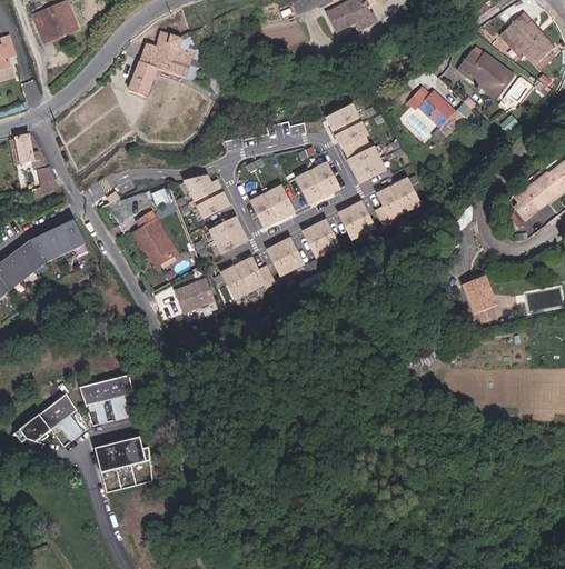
[(67,0),(30,16),(42,45),(79,29),(67,0)]
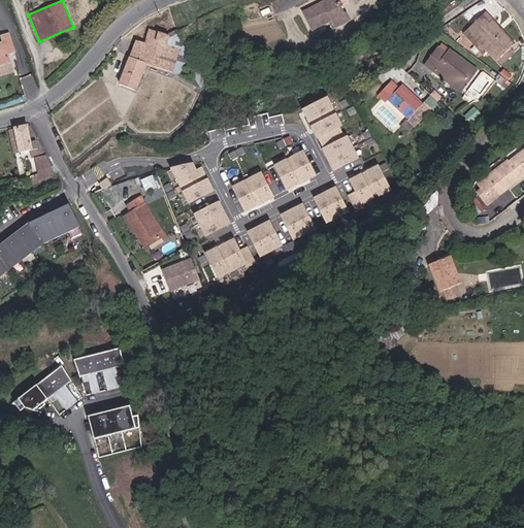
[(303,0),(269,0),(268,1),(273,12),(303,0)]
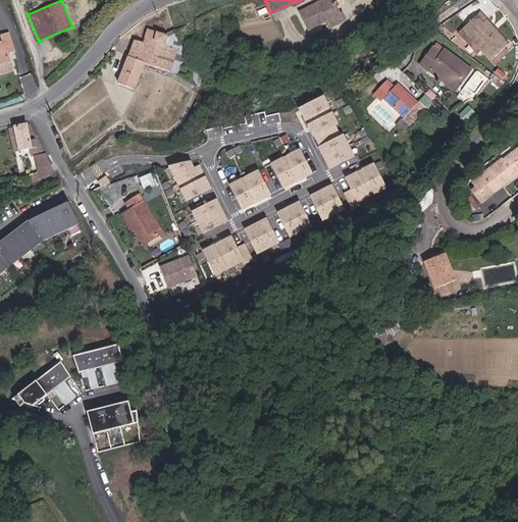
[(315,1),(299,8),(309,30),(326,20),(329,28),(347,19),(343,12),(340,13),(332,0),(323,0),(316,3),(315,1)]
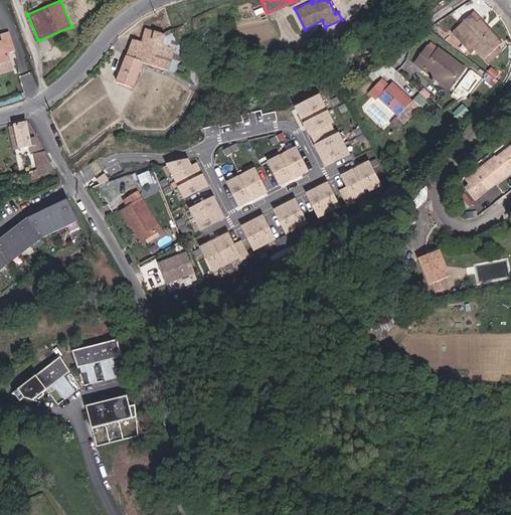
[(470,17),(452,33),(470,52),(474,49),(486,62),(504,46),(481,21),(477,25),(470,17)]
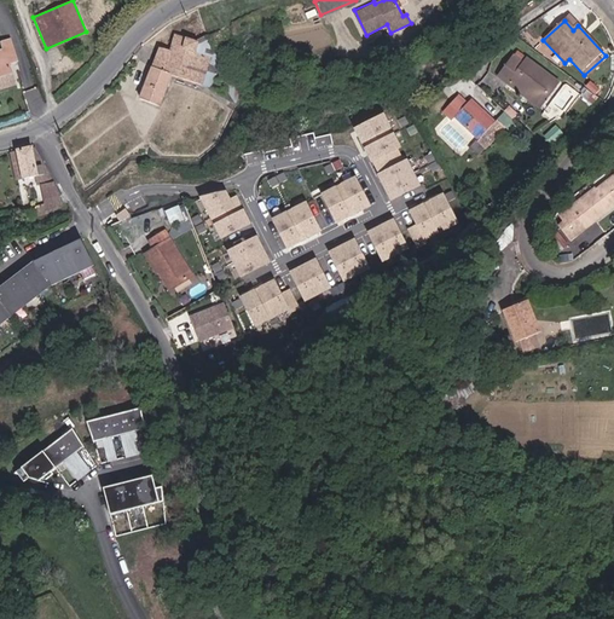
[(167,48),(158,46),(150,68),(139,99),(158,105),(169,75),(201,86),(210,56),(196,51),(200,42),(173,34),(167,48)]
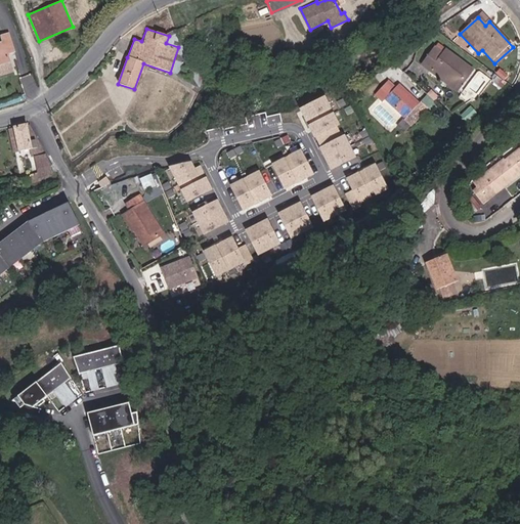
[(0,75),(12,71),(7,53),(14,51),(8,34),(2,36),(4,43),(0,43),(0,75)]
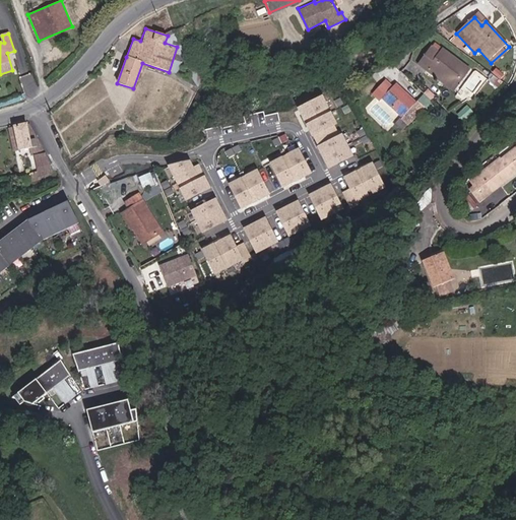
[(417,65),(427,72),(429,68),(454,86),(467,69),(442,51),(440,53),(431,47),(417,65)]
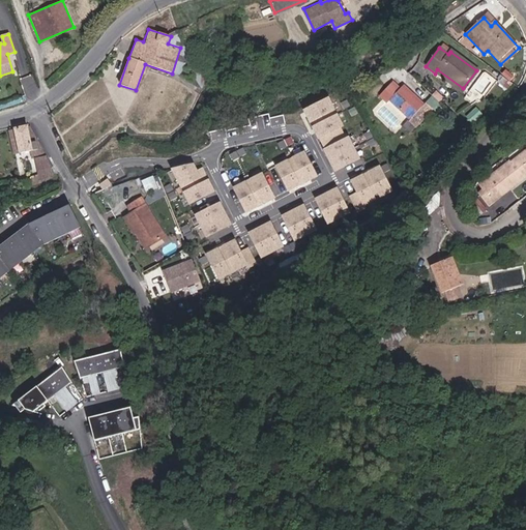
[(460,92),(463,88),(437,69),(435,74),(460,92)]
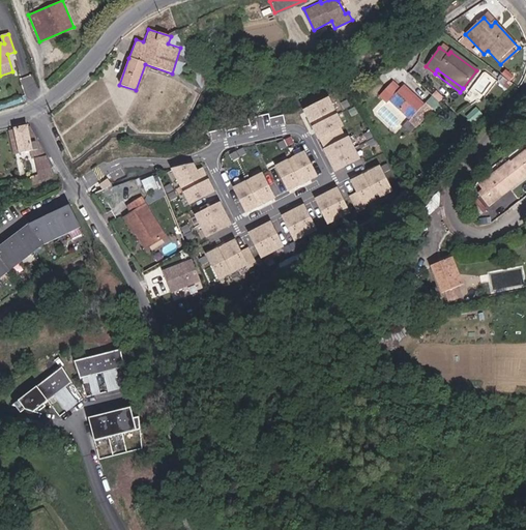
[(403,86),(400,88),(392,82),(378,96),(386,104),(389,101),(410,120),(416,125),(432,109),(426,102),(424,105),(403,86)]
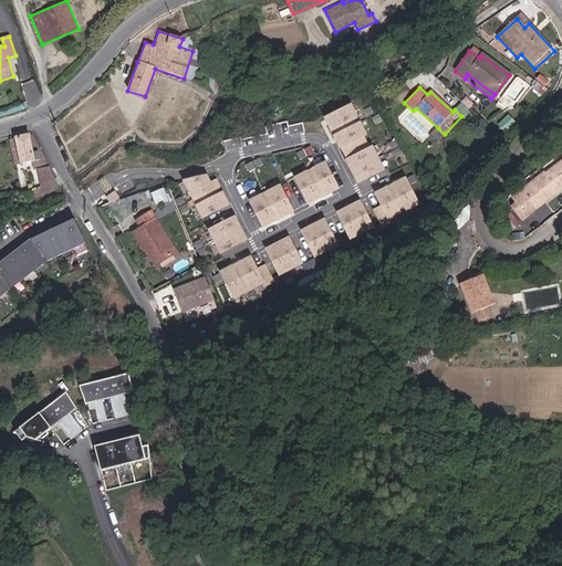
[(339,143),(363,129),(347,101),(323,114),(339,143)]
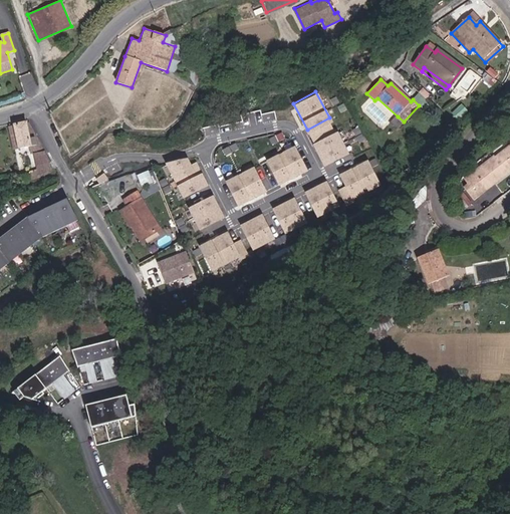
[(391,123),(397,129),(404,121),(398,116),(391,123)]
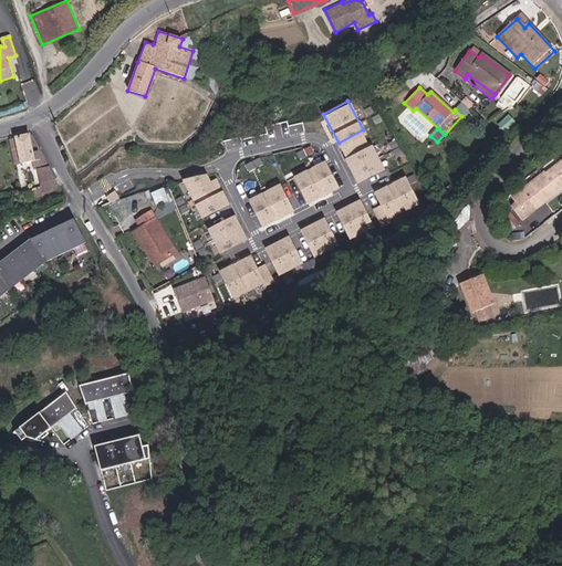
[(38,159),(25,136),(10,139),(16,165),(38,159)]
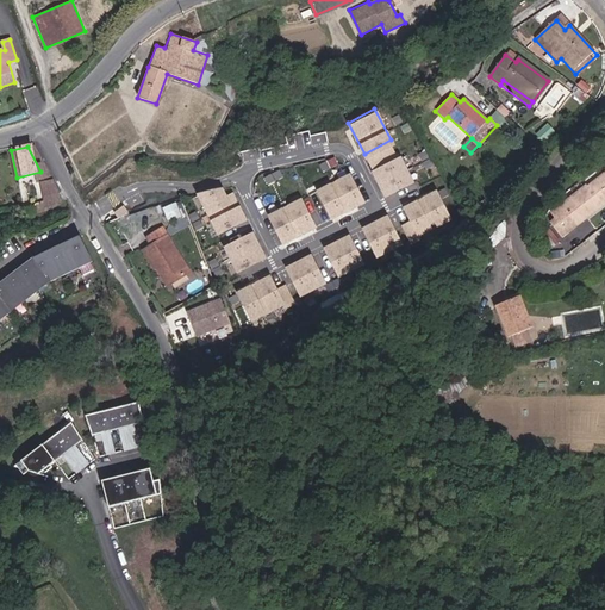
[(372,168),(384,191),(411,178),(398,154),(372,168)]
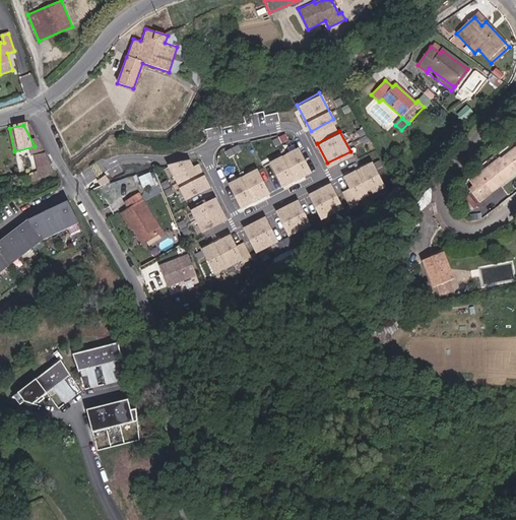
[(309,169),(297,145),(269,159),(281,183),(309,169)]
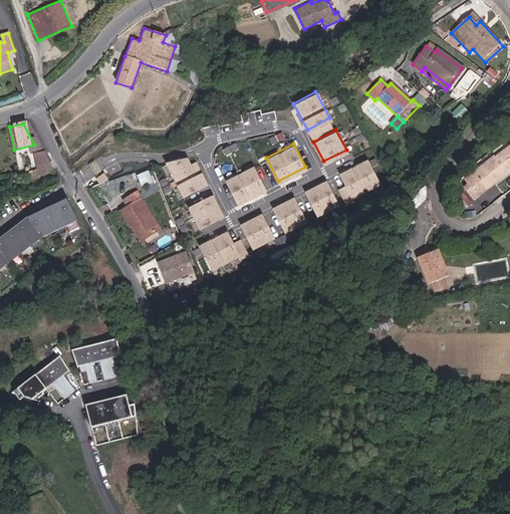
[(485,189),(509,169),(509,146),(509,145),(495,157),(494,156),(472,173),(485,189)]
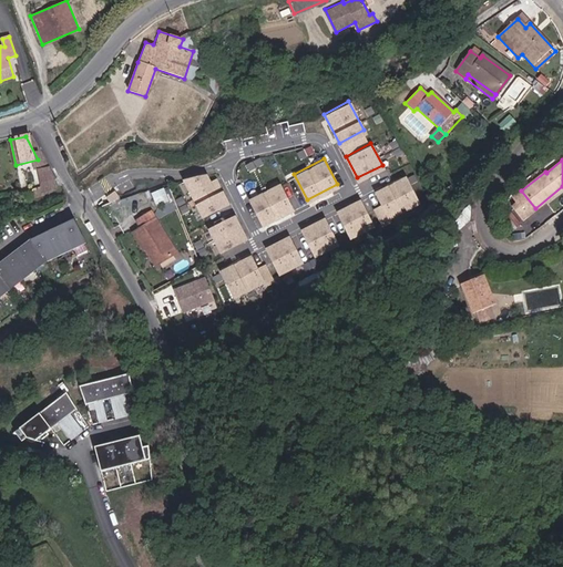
[(54,179),(48,168),(36,172),(38,183),(54,179)]
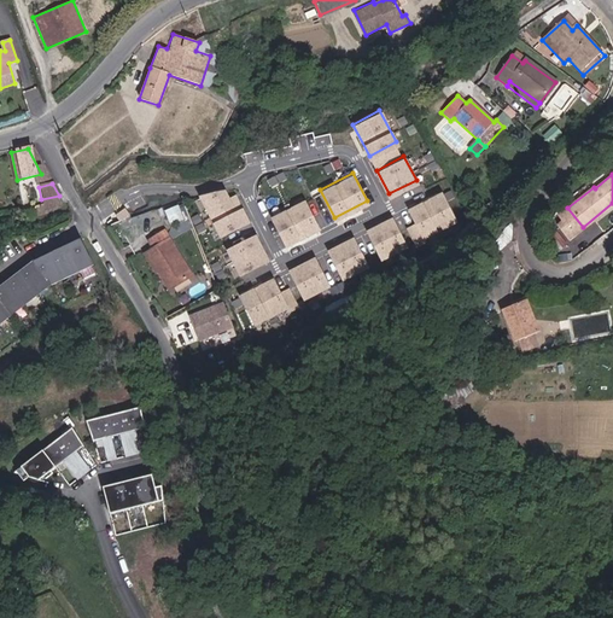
[(220,233),(247,219),(233,193),(227,197),(223,188),(199,193),(220,233)]
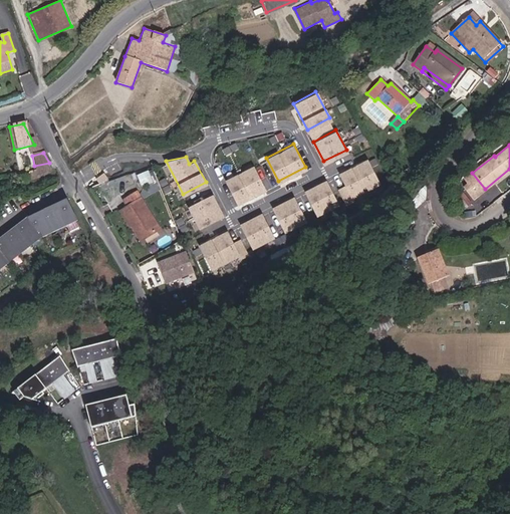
[(339,186),(344,197),(346,200),(353,196),(351,193),(378,180),(366,157),(340,171),(346,182),(339,186)]
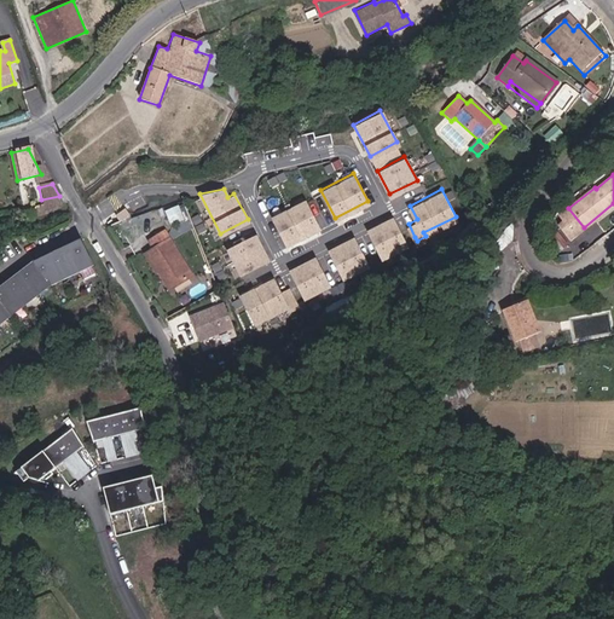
[(318,226),(303,198),(272,215),(285,243),(318,226)]
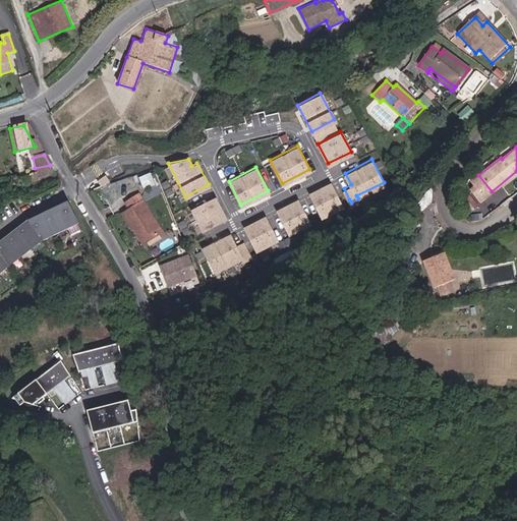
[(330,180),(309,191),(322,214),(342,204),(330,180)]
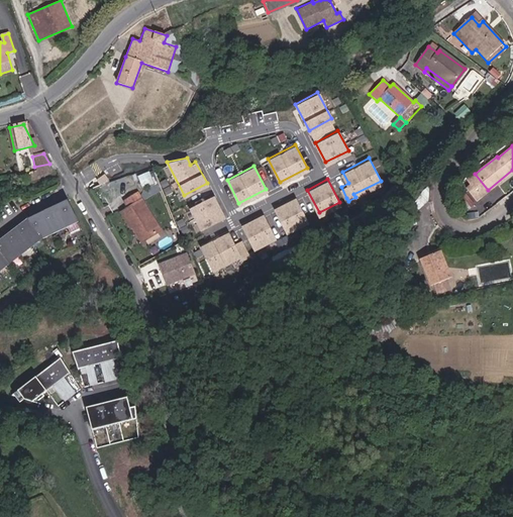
[(122,208),(132,224),(134,223),(143,237),(161,226),(136,189),(124,197),(129,204),(122,208)]
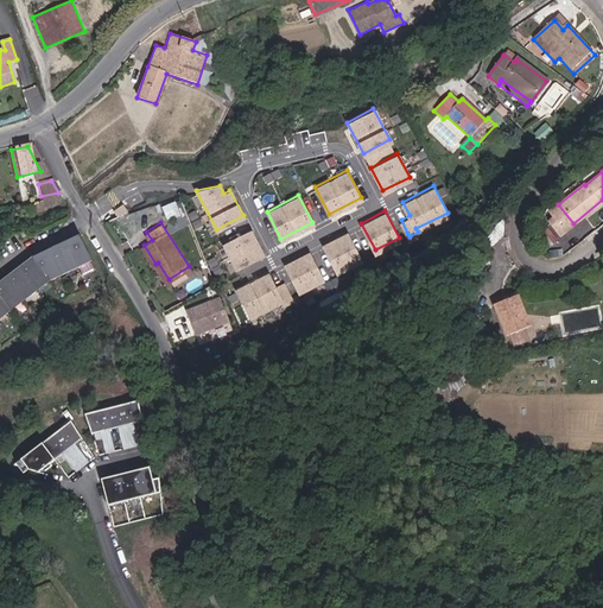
[(251,229),(223,242),(235,266),(262,253),(251,229)]
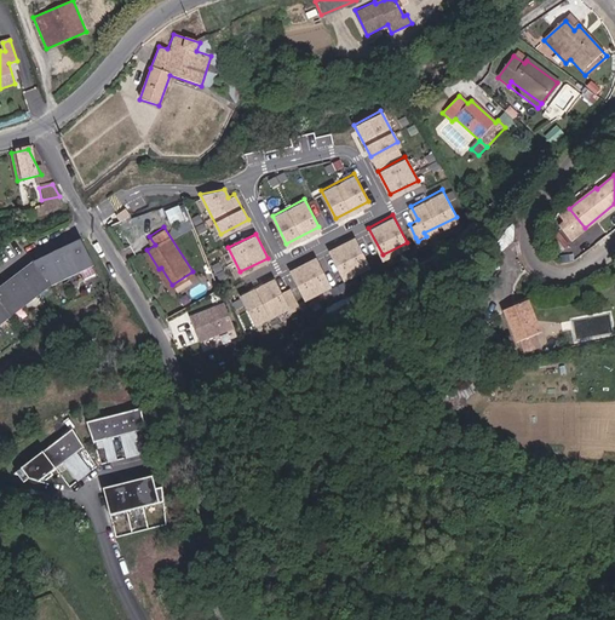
[(354,235),(329,247),(344,275),(368,262),(354,235)]
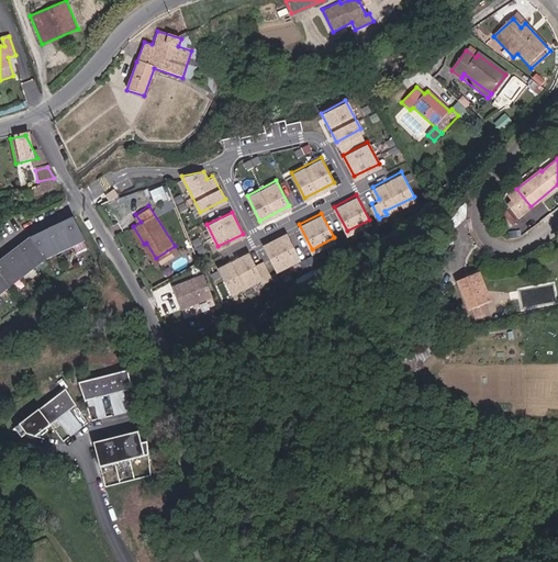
[(0,291),(48,259),(87,242),(77,218),(33,238),(0,262),(0,291)]
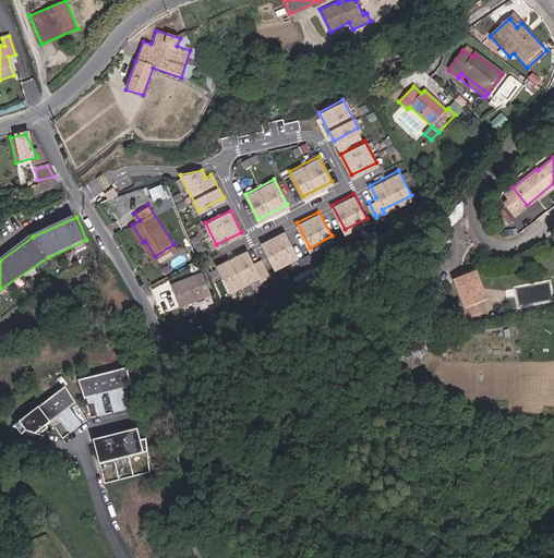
[(284,230),(262,241),(275,266),(297,254),(284,230)]
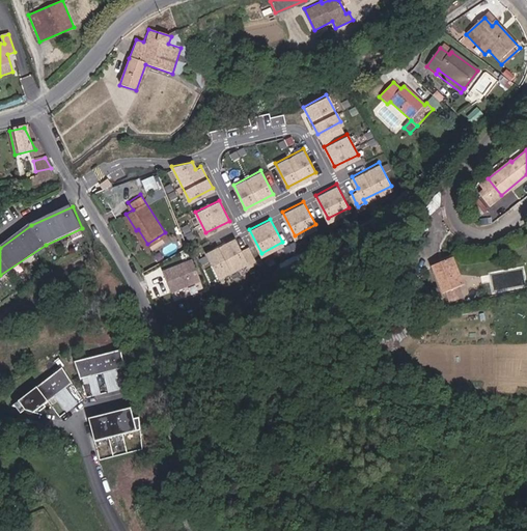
[(247,245),(241,249),(234,238),(206,251),(219,275),(247,260),(248,263),(255,259),(247,245)]
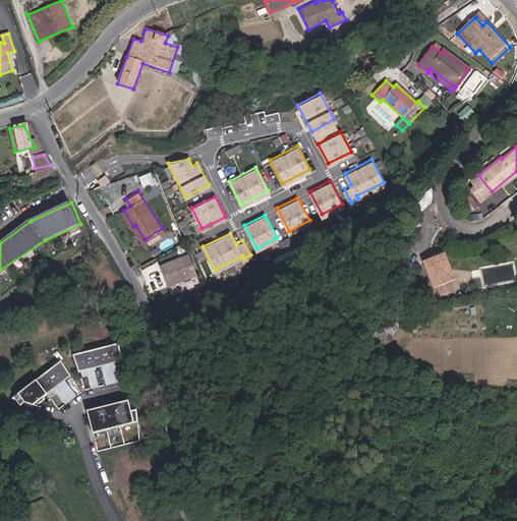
[(196,271),(188,251),(159,264),(167,283),(196,271)]
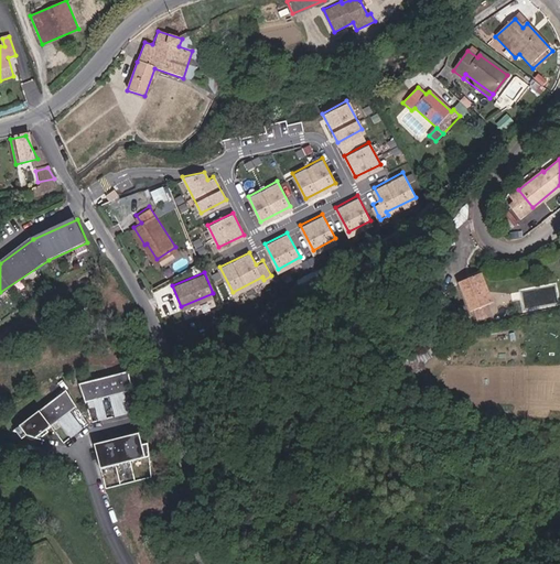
[(492,303),(480,275),(458,284),(469,313),(492,303)]
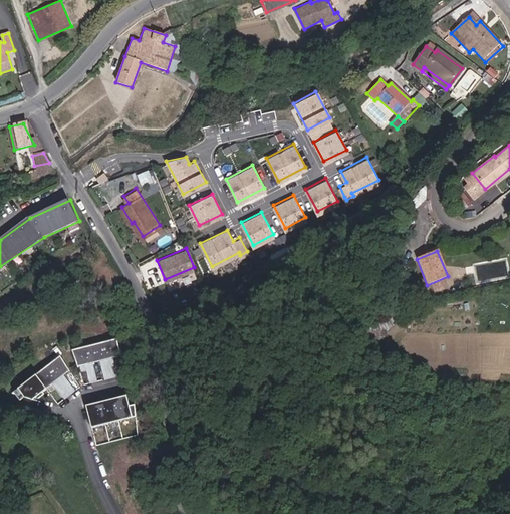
[(74,366),(117,354),(113,338),(69,350),(74,366)]
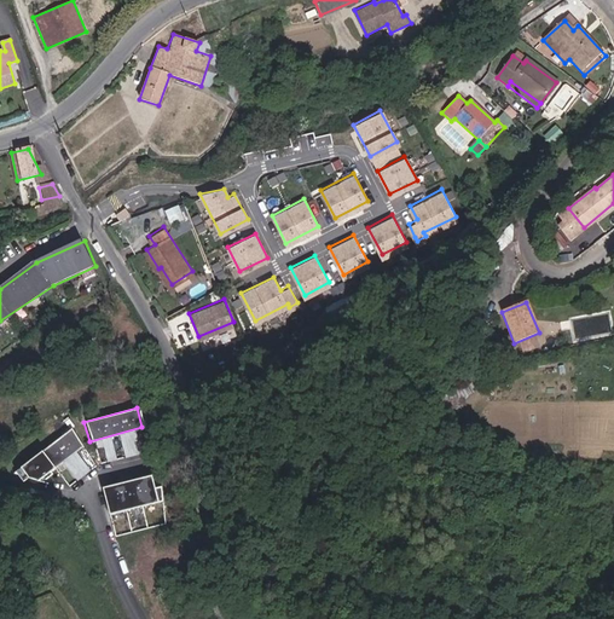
[(35,481),(81,446),(69,428),(18,468),(25,478),(35,481)]
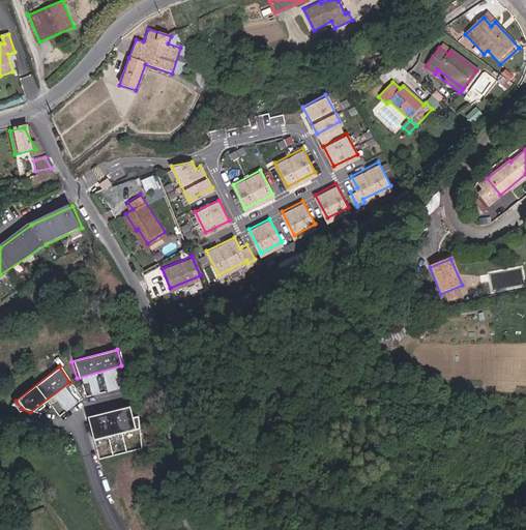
[(118,369),(103,372),(107,390),(122,387),(118,369)]
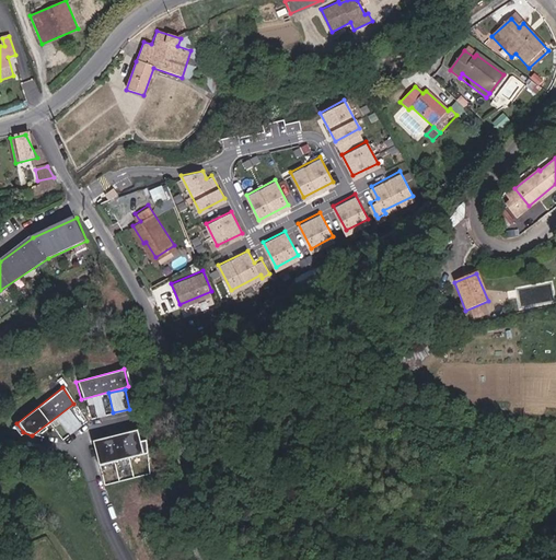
[(147,452),(143,439),(138,441),(135,429),(91,441),(96,465),(147,452)]
